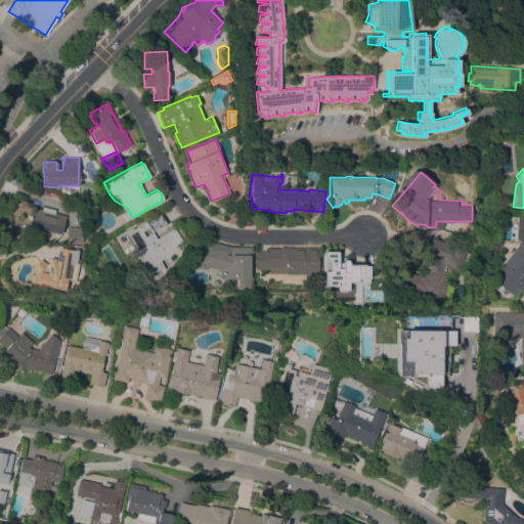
[(28,225),(33,208),(40,211),(42,207),(54,210),(53,213),(64,216),(59,234),(28,225)]
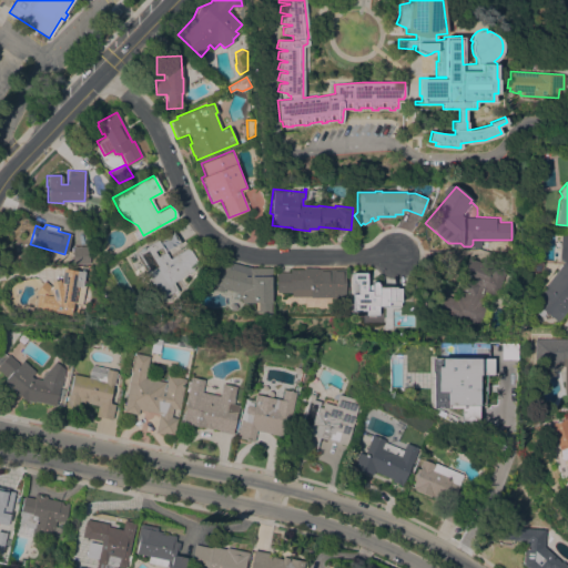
[(133,253),(172,230),(180,242),(164,252),(168,259),(188,247),(198,264),(192,267),(193,270),(171,282),(176,291),(172,293),(171,292),(160,298),(133,253)]
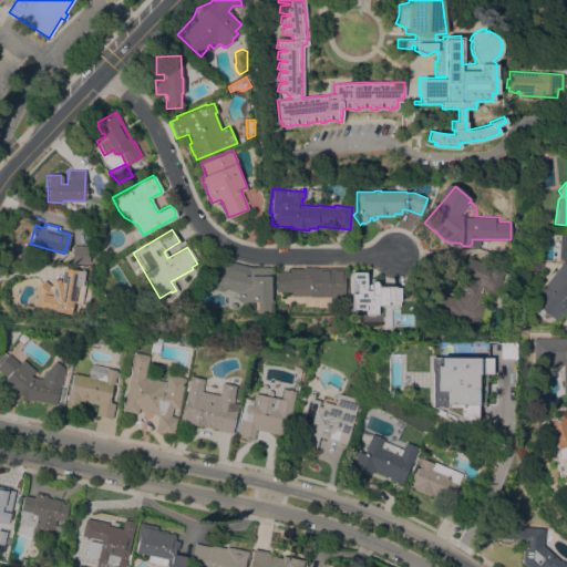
[(559,233),(566,233),(566,306),(555,321),(542,309),(540,310),(542,312),(538,316),(531,310),(535,305),(532,301),(543,287),(542,286),(562,261),(557,258),(559,233)]
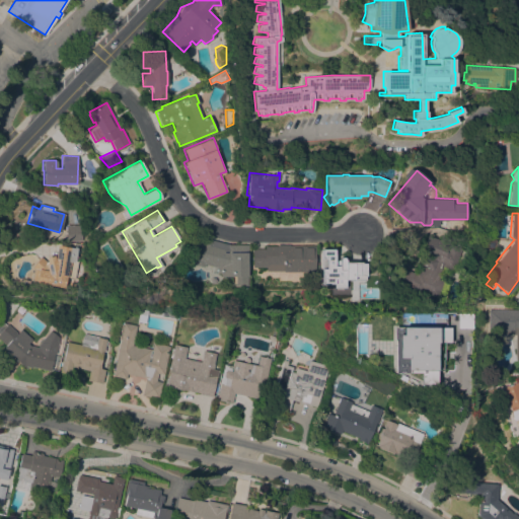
[(81,224),(81,240),(66,240),(65,225),(81,224)]
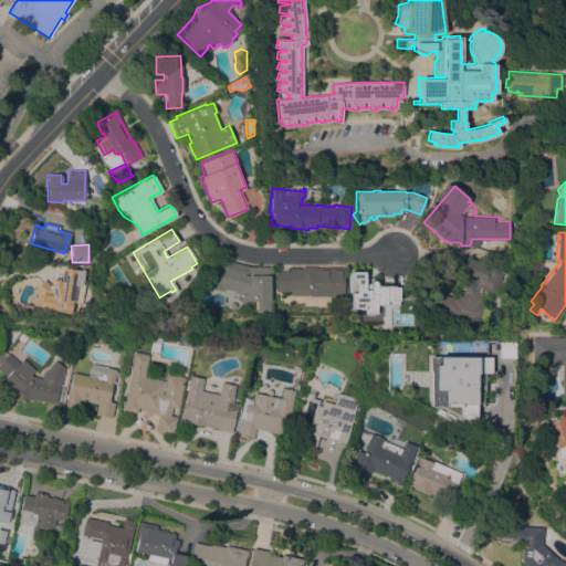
[(477,326),(431,312),(438,292),(457,299),(460,289),(458,287),(462,275),(460,275),(467,257),(491,264),(490,265),(501,269),(492,295),(488,293),(477,326)]
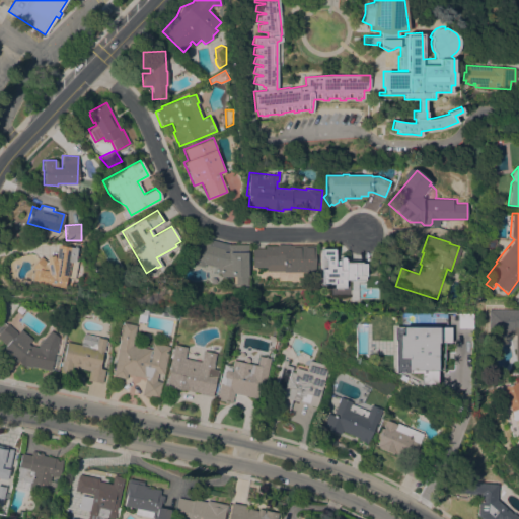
[(495,236),(497,240),(496,243),(492,246),(489,246),(487,241),(488,238),(493,236),(495,236)]
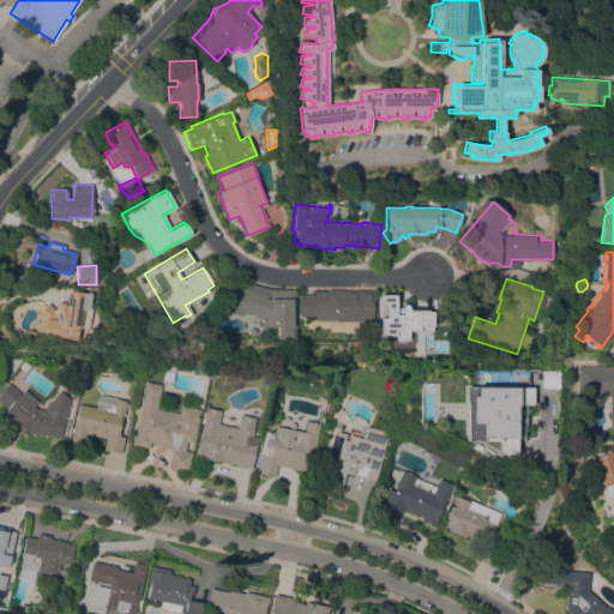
[(240,315),(229,313),(230,307),(227,306),(233,284),(246,288),(247,283),(271,289),(293,290),(292,337),(276,337),(277,336),(274,336),(274,326),(259,326),(259,323),(260,317),(241,312),(240,315)]
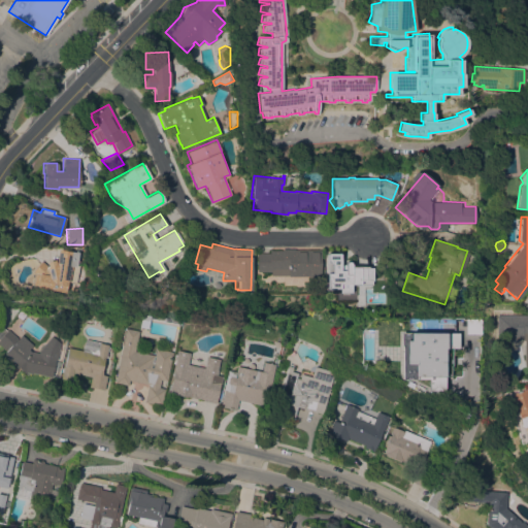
[(288,276),(288,275),(270,275),(270,271),(257,271),(257,253),(269,253),(269,250),(282,250),(282,249),(320,250),(320,276),(288,276)]
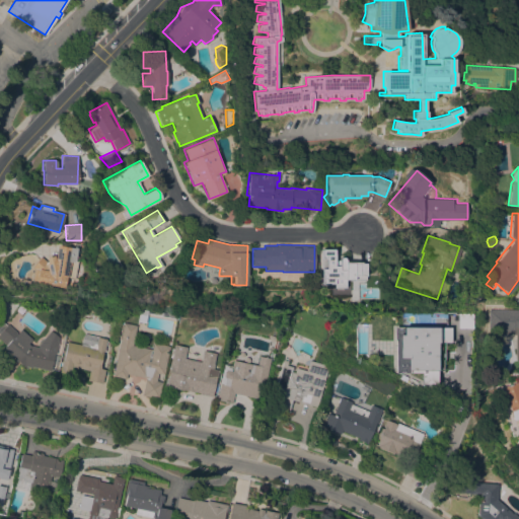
[(57,245),(76,248),(74,262),(71,262),(70,269),(68,269),(67,276),(66,276),(64,287),(35,282),(36,278),(32,277),(33,269),(31,266),(40,256),(46,262),(45,256),(54,255),(54,258),(57,245)]
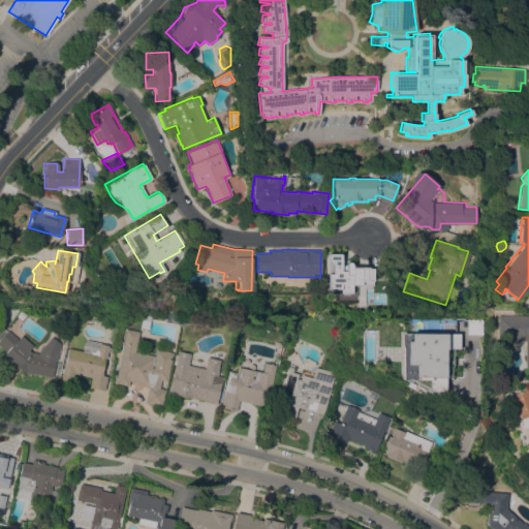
[(372,285),(351,285),(351,292),(340,292),(340,289),(327,289),(327,261),(328,261),(328,253),(340,253),(340,266),(345,266),(345,263),(346,262),(348,262),(349,262),(351,265),(351,267),(368,267),(368,268),(372,268),(372,285)]
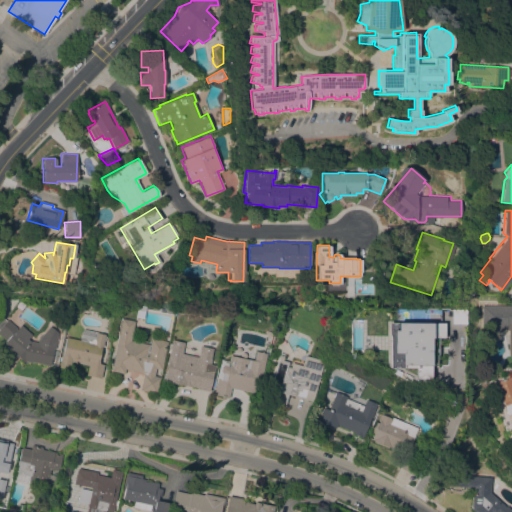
[(379,279),(387,292),(373,300),(365,287),(379,279)]
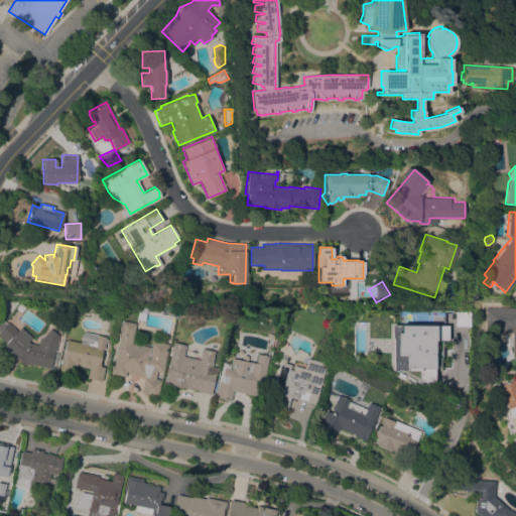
[(511,332),(498,332),(498,330),(484,330),(484,307),(515,307),(515,358),(511,358),(511,332)]
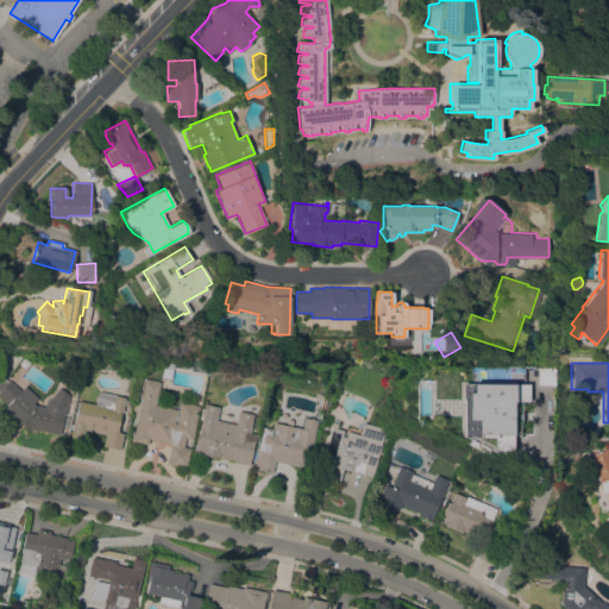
[(156,405),(179,409),(181,401),(200,406),(192,439),(186,438),(183,446),(190,449),(186,468),(167,463),(170,444),(173,444),(174,443),(171,443),(149,438),(148,444),(132,440),(145,378),(161,382),(156,405)]
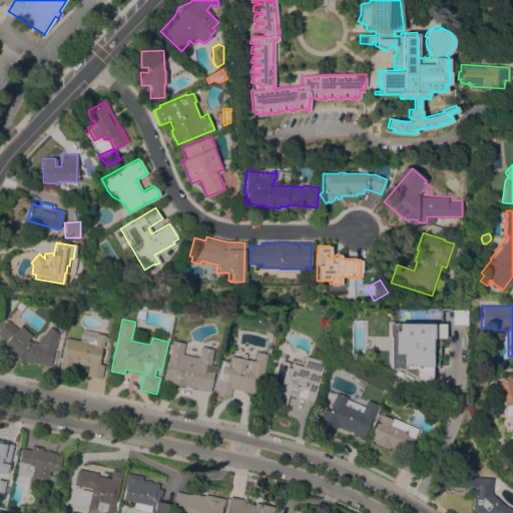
[(18,329),(16,331),(27,340),(28,339),(31,341),(40,343),(40,344),(54,347),(50,366),(31,362),(31,363),(21,361),(22,359),(18,356),(16,358),(10,353),(11,352),(3,344),(7,340),(0,333),(0,328),(8,320),(18,329)]
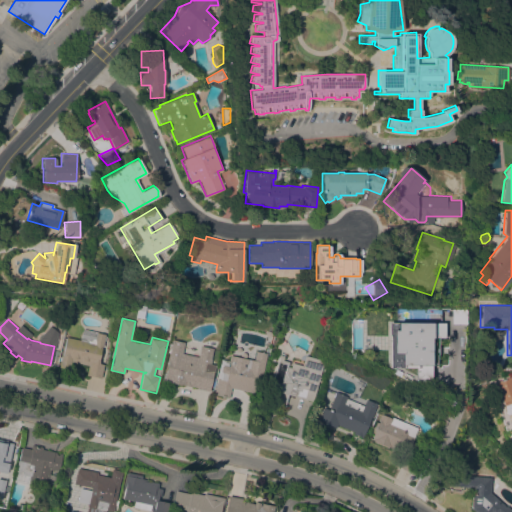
[(421,370),(396,370),(397,349),(394,349),(394,330),(400,330),(400,328),(419,328),(419,321),(437,321),(437,325),(436,325),(436,337),(422,337),(421,370)]
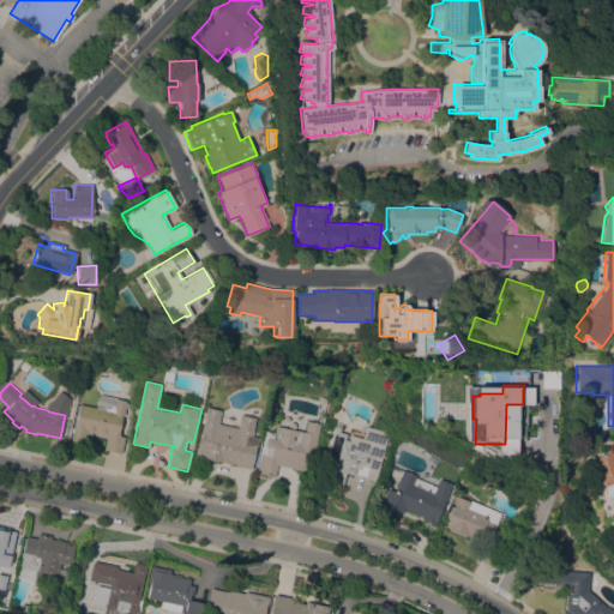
[(127,401),(126,403),(127,403),(126,409),(125,408),(124,413),(125,414),(124,416),(122,415),(119,432),(120,432),(119,435),(124,437),(120,453),(103,449),(106,438),(85,433),(83,443),(70,440),(73,426),(74,426),(79,404),(96,408),(98,396),(101,395),(118,398),(118,399),(127,401)]
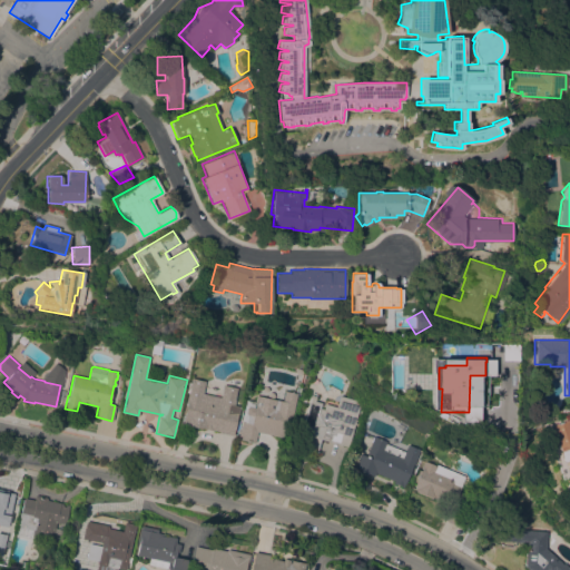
[(220,396),(223,384),(237,387),(235,399),(234,405),(239,406),(238,414),(237,414),(233,435),(218,432),(219,432),(180,423),(180,421),(183,421),(184,413),(185,413),(187,405),(186,404),(188,392),(186,392),(188,382),(190,382),(192,377),(205,381),(203,393),(220,396)]
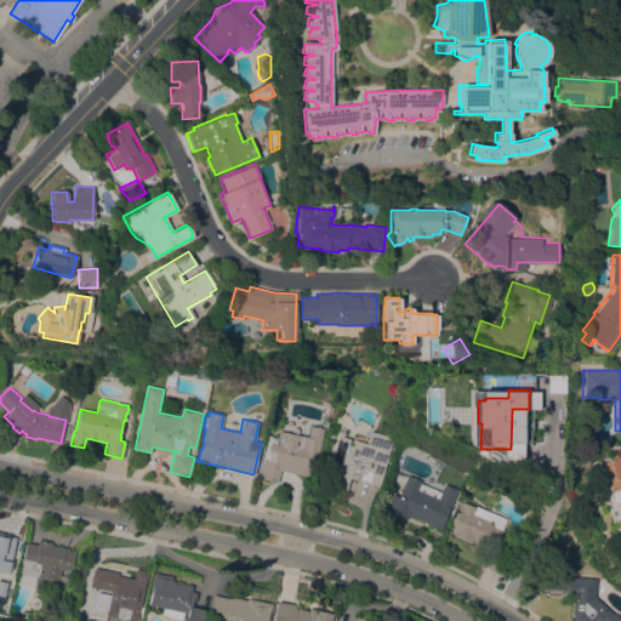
[(314,477),(280,471),(278,482),(272,480),(272,483),(268,482),(268,480),(260,478),(268,436),(278,437),(279,431),(308,437),(311,426),(324,428),(314,477)]
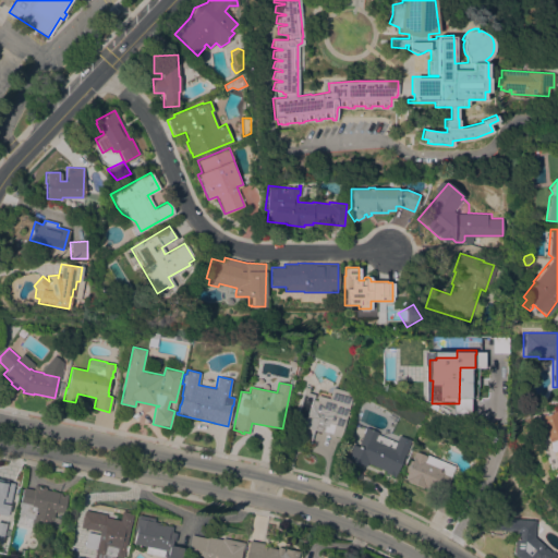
[(329,398),(332,387),(353,392),(341,437),(313,429),(311,441),(307,443),(303,441),(299,441),(295,439),(293,438),(291,437),(304,386),(310,387),(307,392),(314,393),(313,399),(316,400),(317,395),(329,398)]
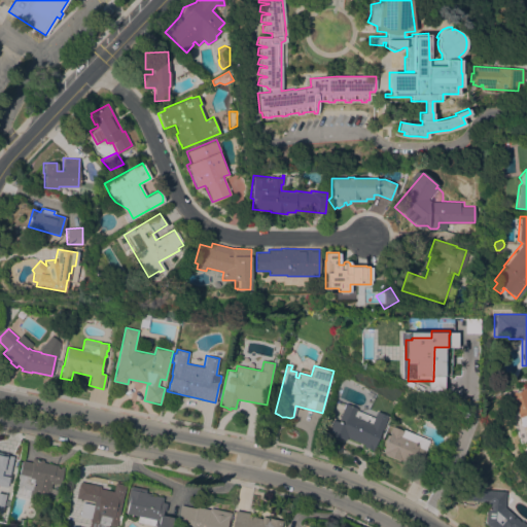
[(526,423),(520,426),(517,415),(516,415),(508,392),(524,388),(526,395),(526,423)]
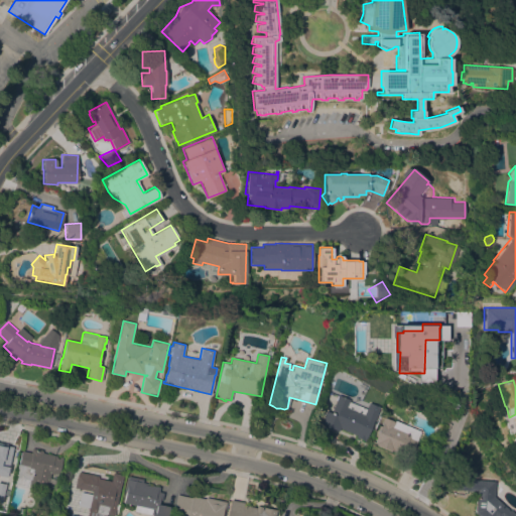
[(366,408),(369,402),(380,407),(374,420),(365,440),(356,436),(356,435),(340,427),(339,430),(334,428),(333,430),(325,426),(325,425),(320,423),(326,410),(331,412),(339,394),(351,399),(350,401),(366,408)]
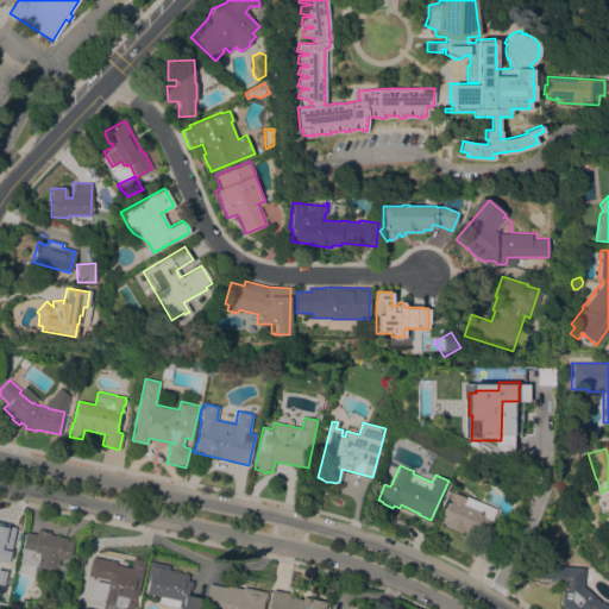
[(497,508),(484,540),(462,531),(460,532),(444,525),(445,523),(441,522),(447,508),(445,507),(447,502),(450,502),(451,500),(450,500),(453,491),(466,497),(466,496),(497,508)]
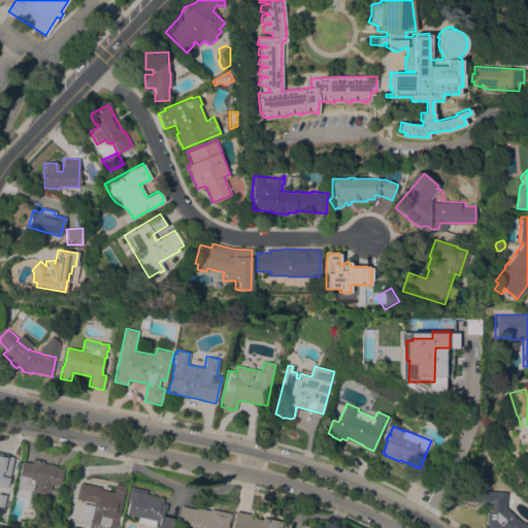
[(0,486),(0,454),(2,455),(2,456),(13,458),(14,458),(17,458),(10,489),(0,486)]
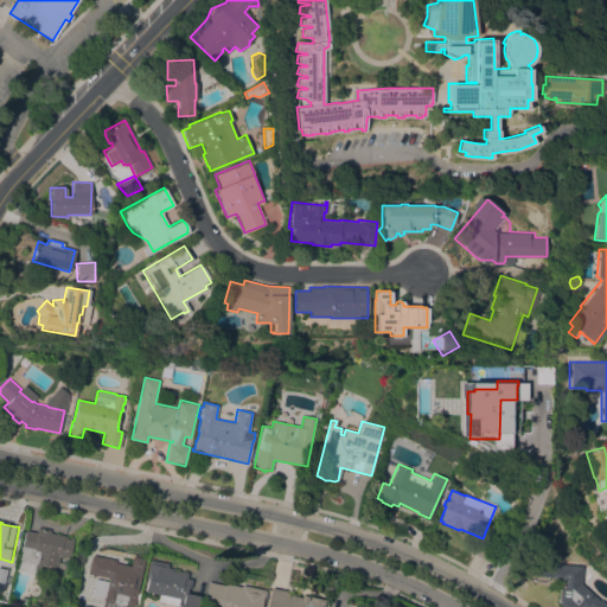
[(21,545),(25,530),(36,532),(37,526),(49,529),(49,530),(50,530),(50,532),(66,536),(66,538),(69,538),(70,537),(74,537),(70,557),(63,556),(63,557),(59,556),(58,562),(66,563),(65,569),(57,568),(57,569),(58,569),(57,574),(34,569),(36,563),(18,561),(21,545)]
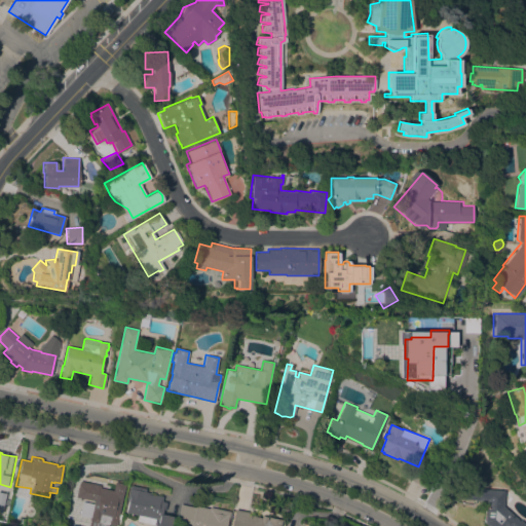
[(414,468),(429,475),(424,486),(422,485),(412,481),(412,480),(410,479),(414,468)]
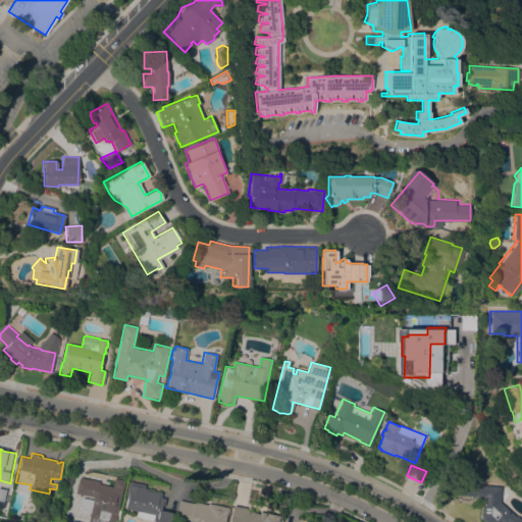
[(111,486),(113,477),(123,480),(115,521),(107,520),(106,521),(88,521),(89,516),(88,516),(92,497),(74,493),(77,479),(79,479),(79,477),(83,478),(86,479),(87,478),(99,481),(99,483),(111,486)]
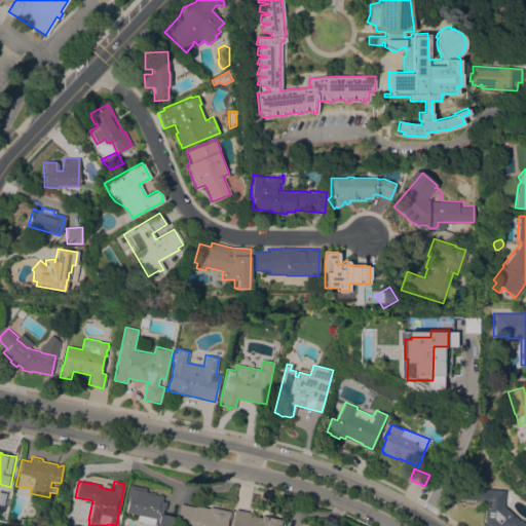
[(153,493),(153,494),(162,496),(161,501),(165,501),(164,510),(162,510),(161,514),(173,516),(171,525),(152,525),(153,524),(136,521),(138,515),(125,513),(127,502),(125,501),(127,488),(129,488),(129,485),(145,488),(145,491),(153,493)]
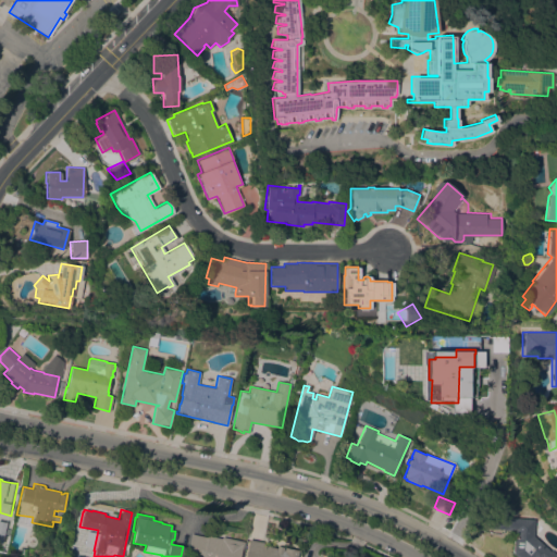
[(551,551),(552,549),(556,555),(556,556),(517,556),(512,553),(515,530),(493,528),(493,527),(490,527),(491,515),(535,519),(534,535),(551,551)]
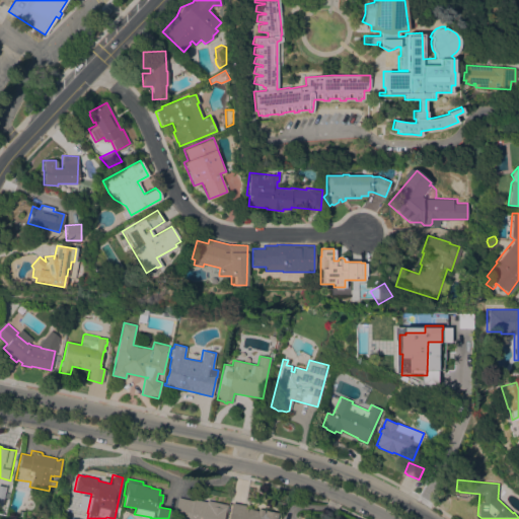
[(172,518),(177,497),(192,500),(193,499),(206,502),(206,500),(227,504),(225,511),(224,511),(222,518),(172,518)]
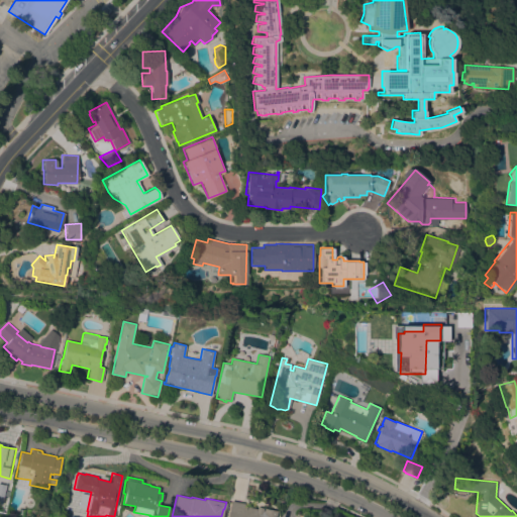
[(226,516),(230,500),(243,503),(243,505),(249,507),(256,509),(256,506),(263,508),(262,511),(263,511),(264,508),(277,511),(275,516),(226,516)]
